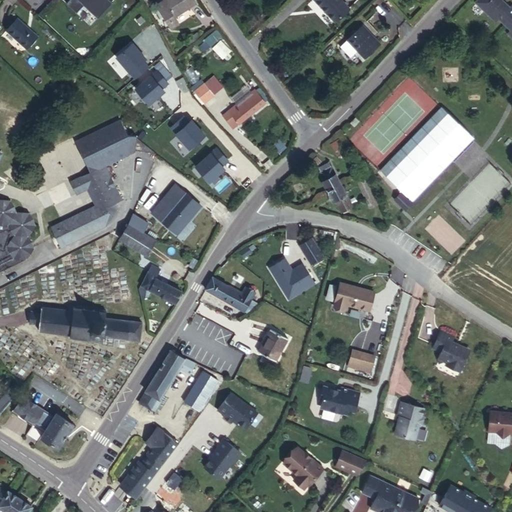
[(114,7),(107,0),(72,0),(67,5),(76,15),(87,5),(103,19),(114,7)]
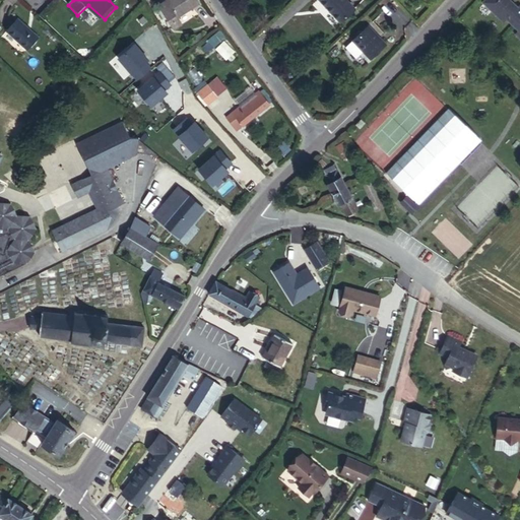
[(180,20),(200,5),(195,0),(169,0),(157,9),(171,27),(180,20)]
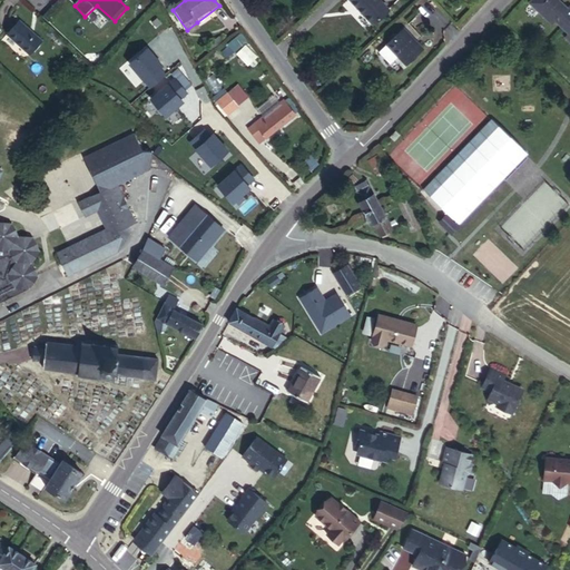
[(387,10),(379,0),(350,0),(371,25),(387,10)]
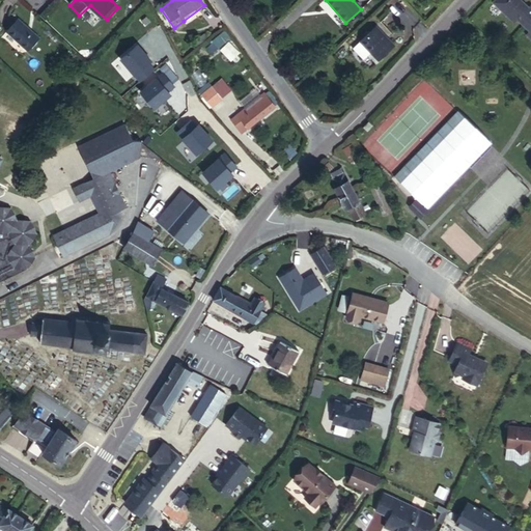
[(530,5),(529,8),(520,0),(496,0),(495,2),(515,22),(519,19),(530,30),(528,33),(530,36),(530,5)]
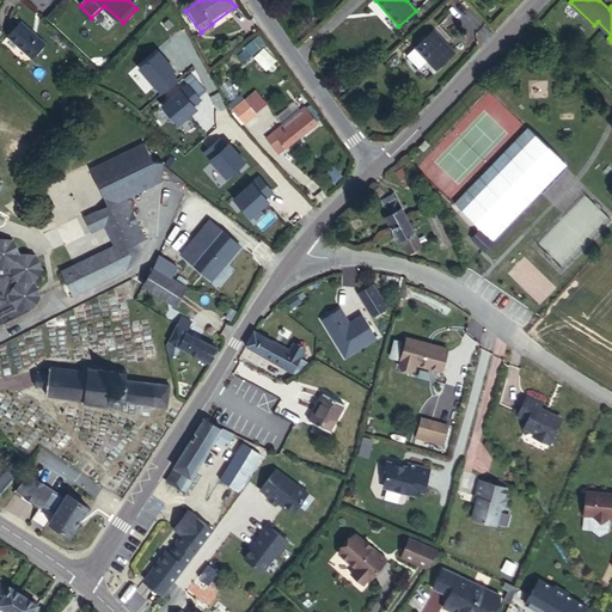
[(0,40),(23,62),(42,42),(17,19),(0,36),(0,40)]
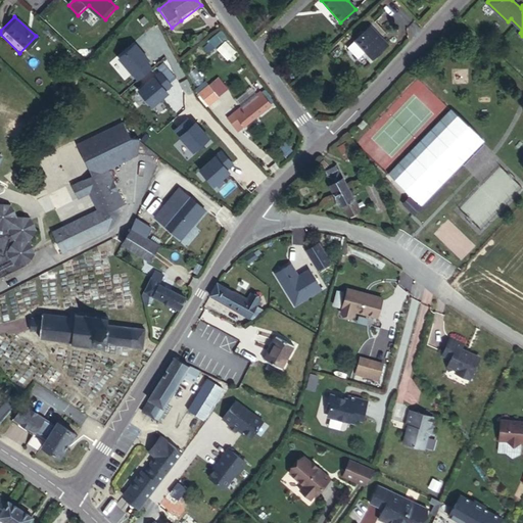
[(177,34),(185,27),(181,20),(172,28),(177,34)]
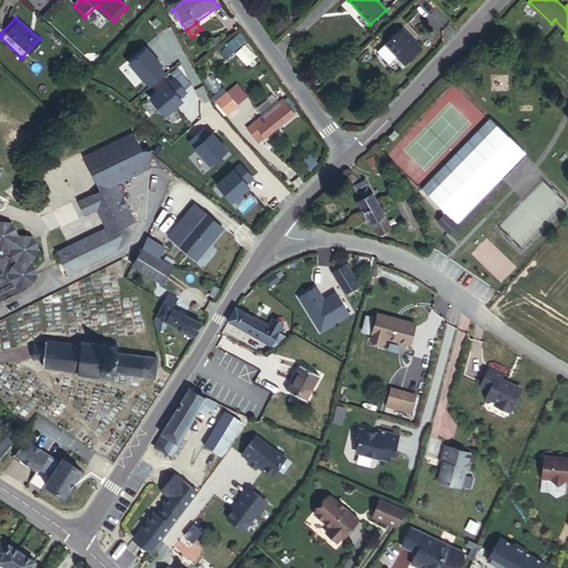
[(419,49),(413,41),(409,41),(407,38),(408,37),(401,29),(382,46),(393,57),(396,57),(402,64),(419,49)]
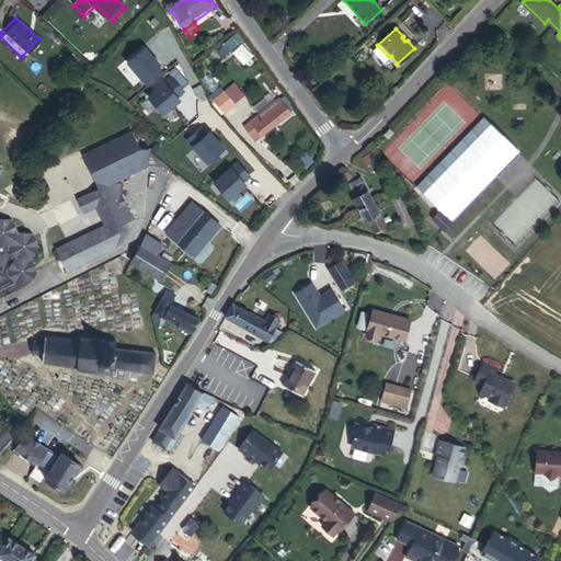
[(239,35),(226,43),(229,49),(242,42),(239,35)]
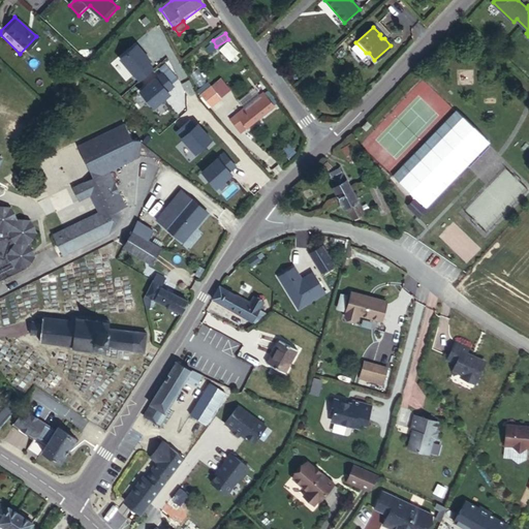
[(232,62),(240,53),(228,42),(220,51),(232,62)]
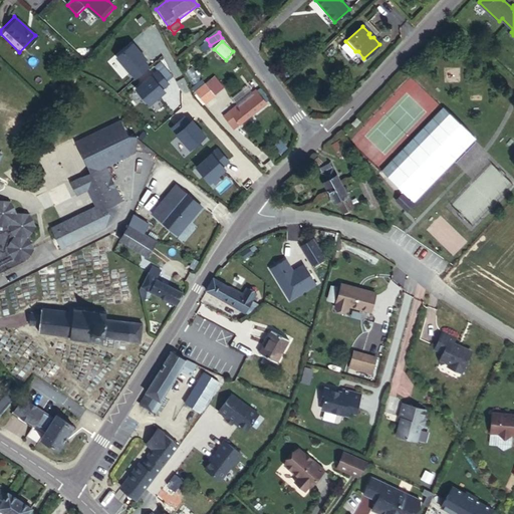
[(110,60),(129,81),(142,70),(136,62),(138,60),(126,47),(110,60)]
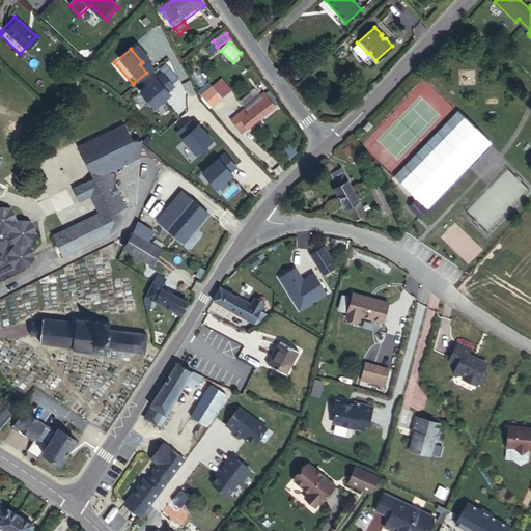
[(156,76),(134,94),(147,111),(161,99),(159,96),(167,89),(156,76)]
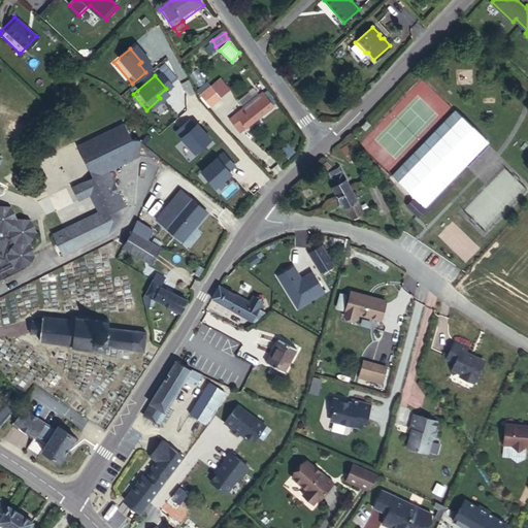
[(221,100),(210,87),(201,95),(210,107),(221,100)]
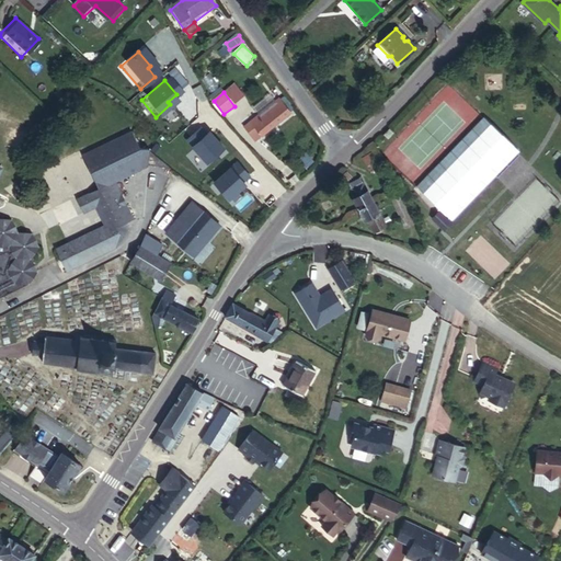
[(264,135),(293,113),(282,99),(260,114),(265,122),(258,126),(264,135)]
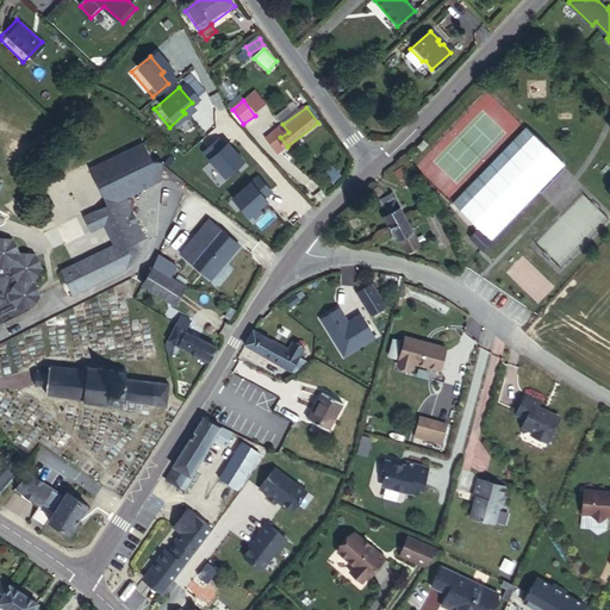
[(287,147),(280,137),(288,132),(282,124),(266,136),(278,153),(287,147)]
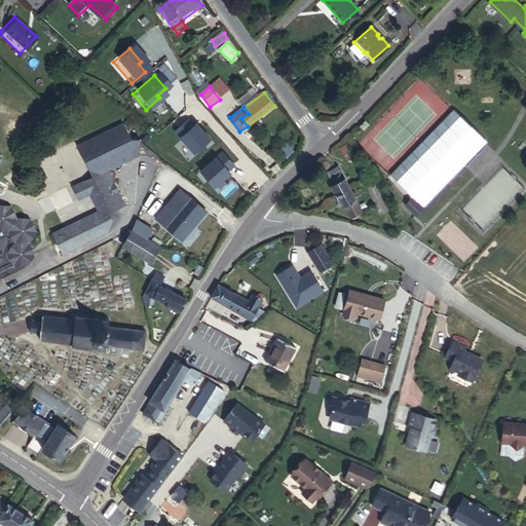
[(423,207),(487,141),(453,108),(389,175),(423,207)]
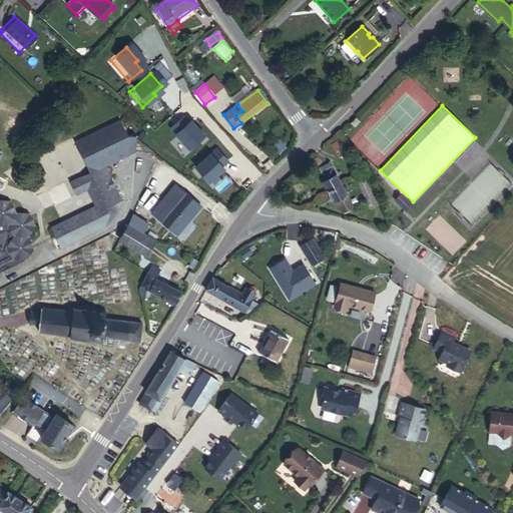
[(176,119),(163,130),(182,150),(197,137),(186,124),(183,126),(176,119)]
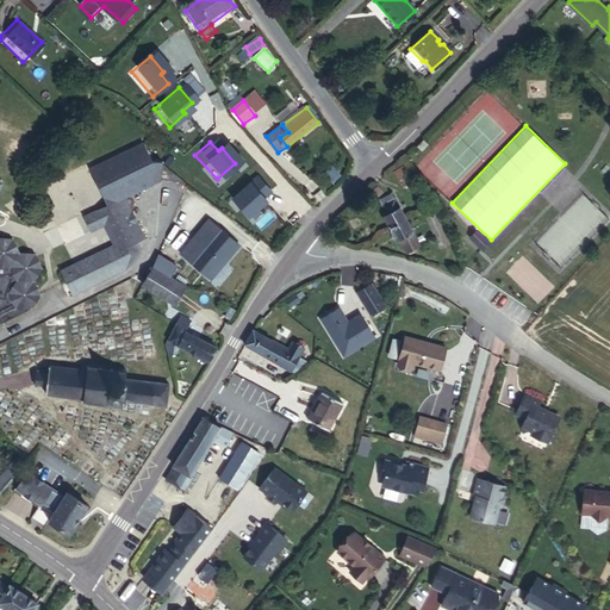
[(114,210),(151,190),(153,169),(142,169),(131,153),(80,181),(100,218),(109,213),(114,210)]
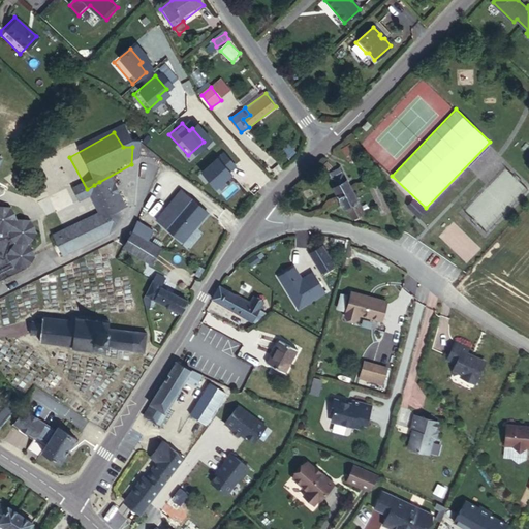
[(194,174),(208,189),(221,178),(219,175),(227,167),(216,154),(194,174)]
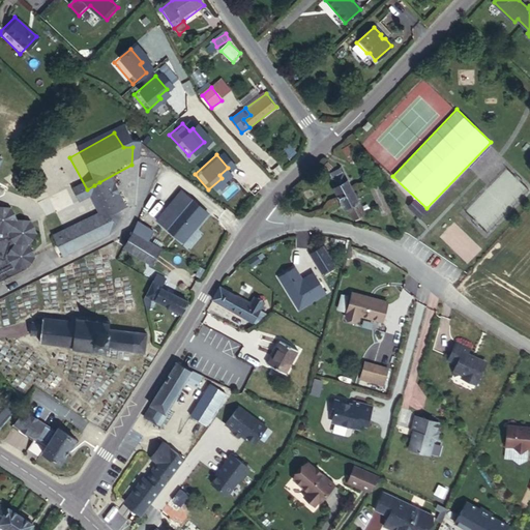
[(356,190),(343,168),(331,175),(339,189),(335,190),(341,201),(356,190)]
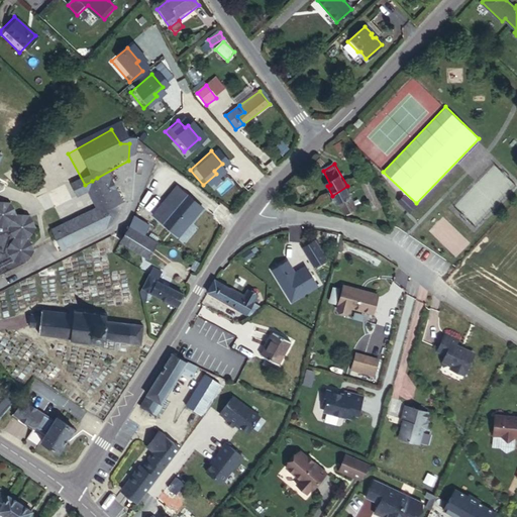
[(116,209),(97,178),(92,181),(109,213),(116,209)]
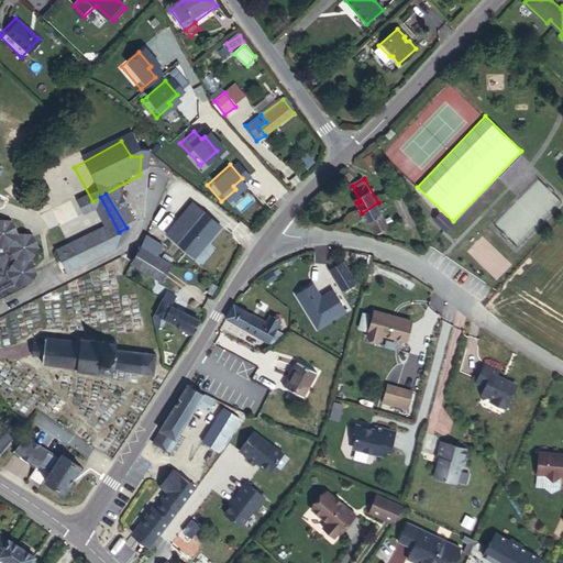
[(119,232),(100,197),(92,201),(70,211),(77,225),(90,219),(100,238),(101,241),(119,232)]
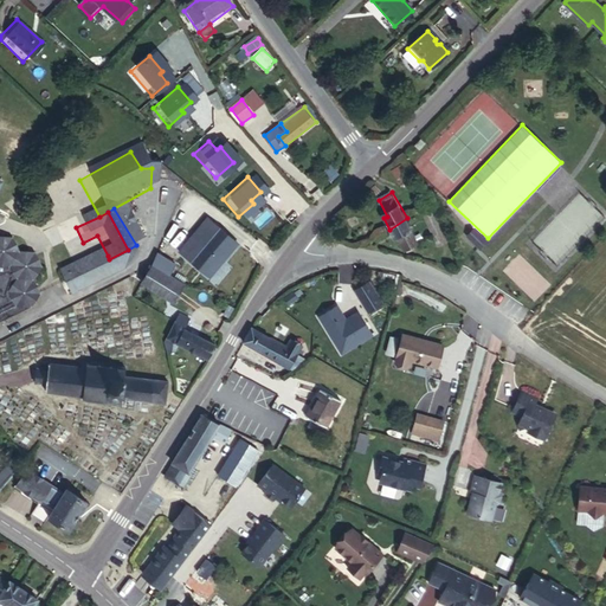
[(389,230),(398,243),(401,243),(406,252),(420,245),(407,218),(389,230)]
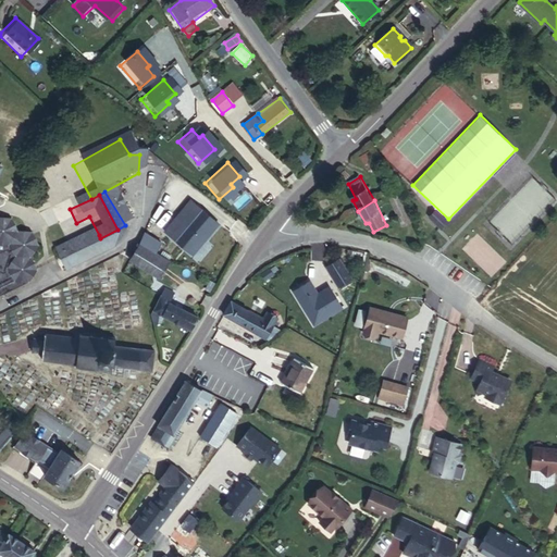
[(184,202),(174,215),(182,221),(192,208),(184,202)]
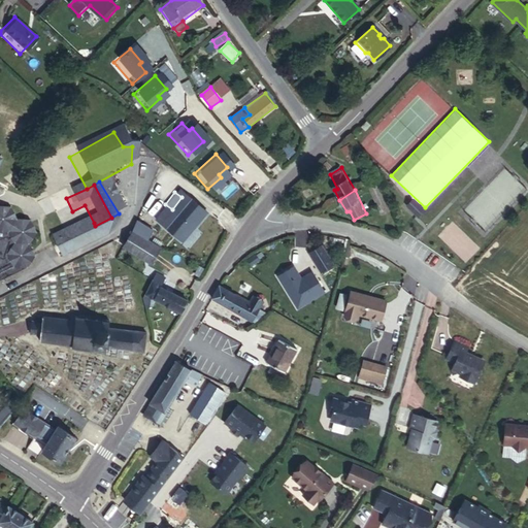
[(202,213),(182,197),(172,209),(165,204),(151,222),(171,238),(176,232),(183,237),(202,213)]
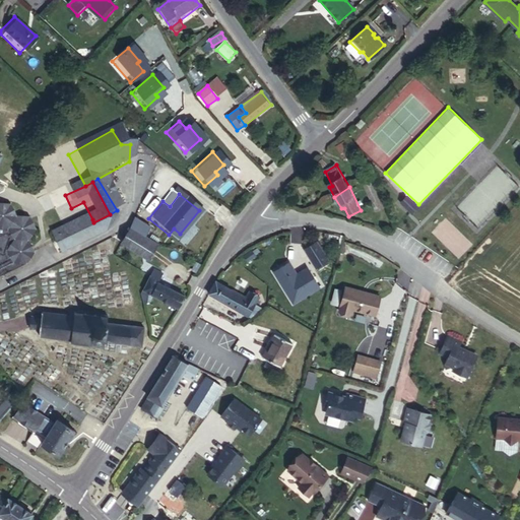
[(417,207),(406,197),(400,204),(410,214),(417,207)]
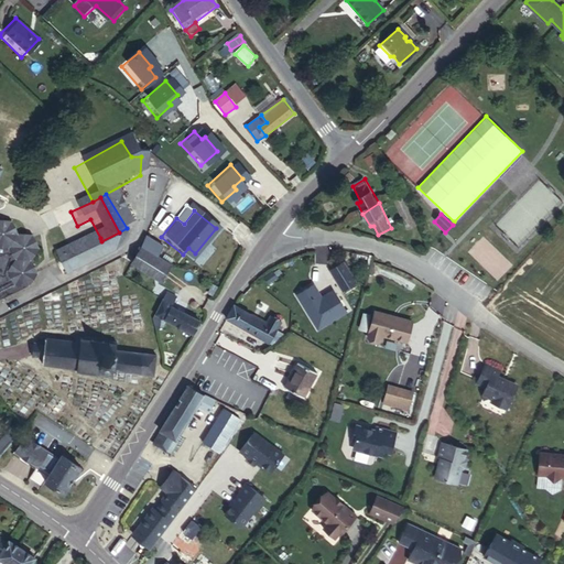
[(40,279),(33,266),(38,257),(32,243),(18,240),(22,232),(10,229),(13,219),(0,220),(0,294),(14,290),(31,292),(40,279)]
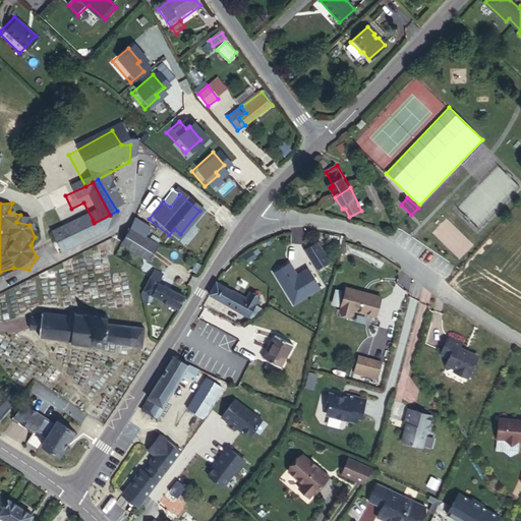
[(60,262),(102,239),(113,220),(110,215),(94,223),(93,220),(50,242),(60,262)]
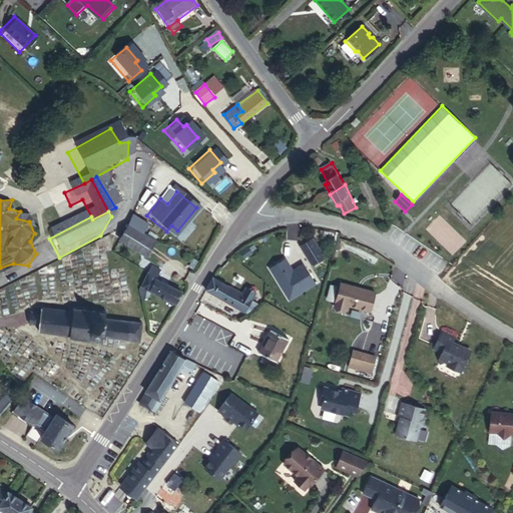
[(133,245),(142,230),(130,223),(121,237),(133,245)]
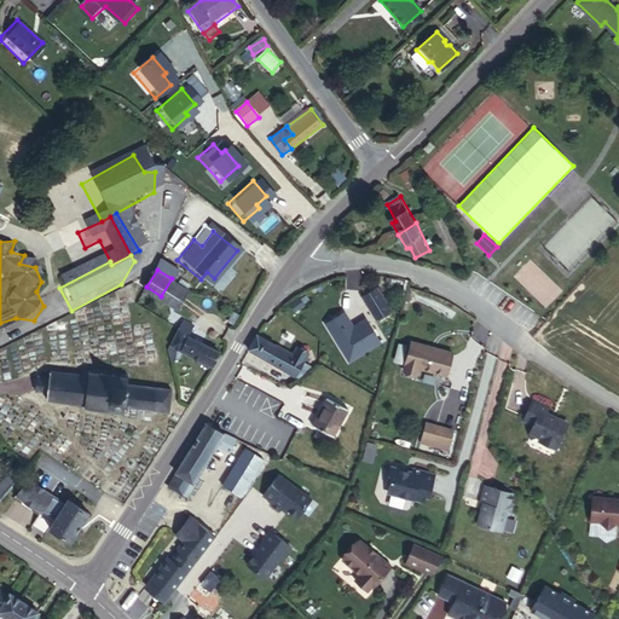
[(207,272),(201,279),(208,285),(214,278),(207,272)]
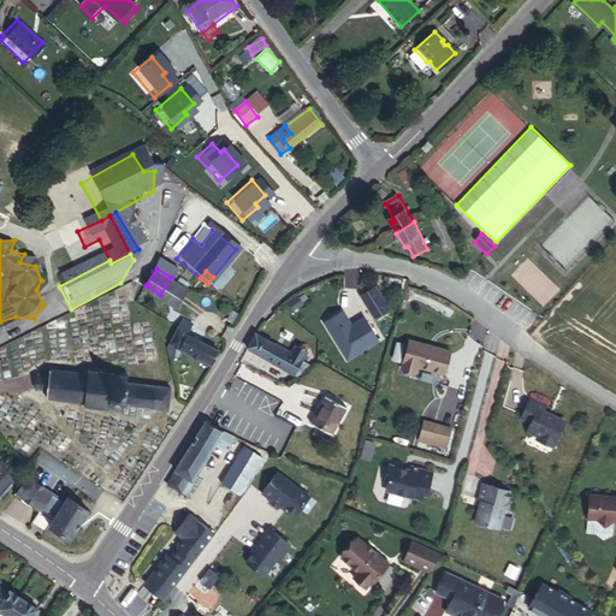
[(177,306),(188,286),(171,277),(160,295),(177,306)]
